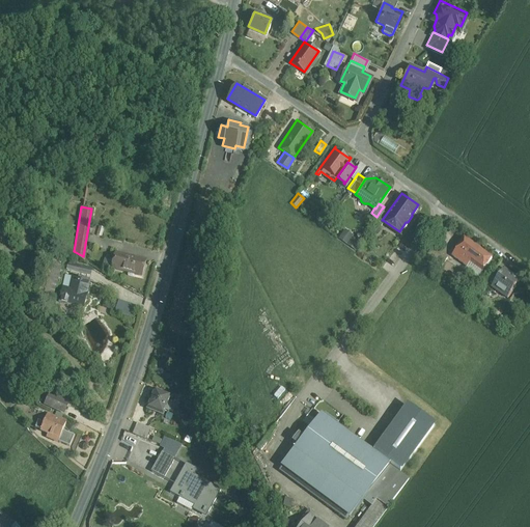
[(377,217),(374,220),(380,224),(383,220),(382,220),(387,213),(382,209),(377,217)]
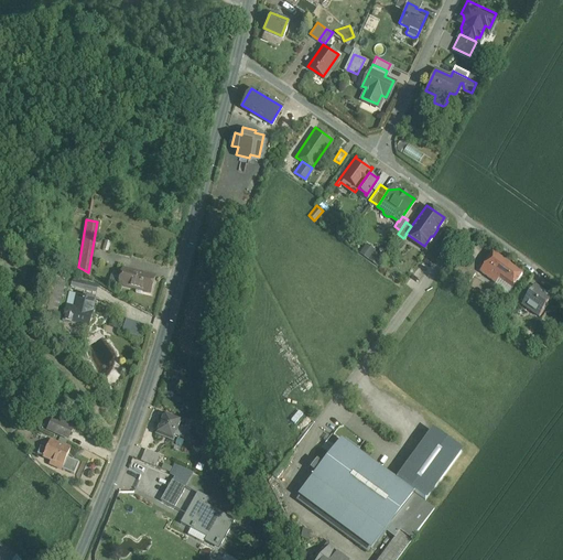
[(374,248),(366,241),(359,250),(376,262),(378,258),(370,252),(374,248)]
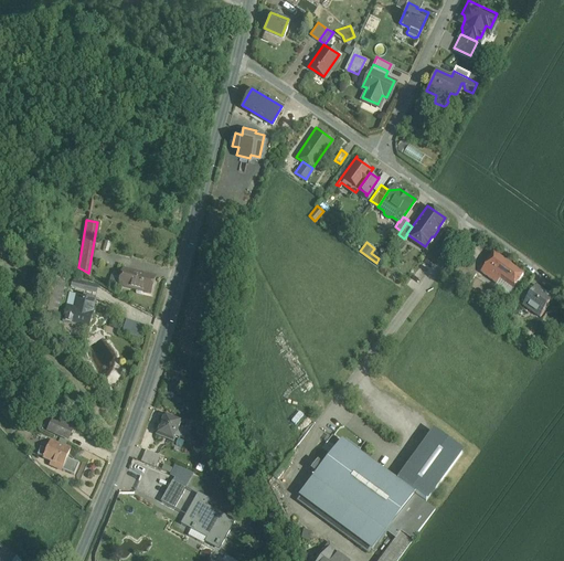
[(522,271),(493,251),(483,265),(485,265),(481,270),(495,281),(499,275),(512,285),(522,271)]
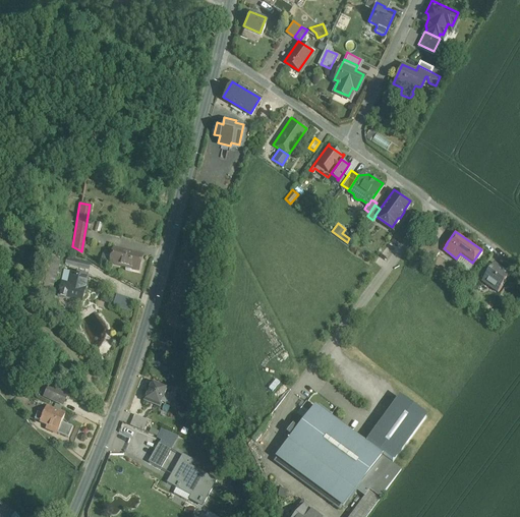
[(141,252),(113,244),(109,259),(138,267),(141,252)]
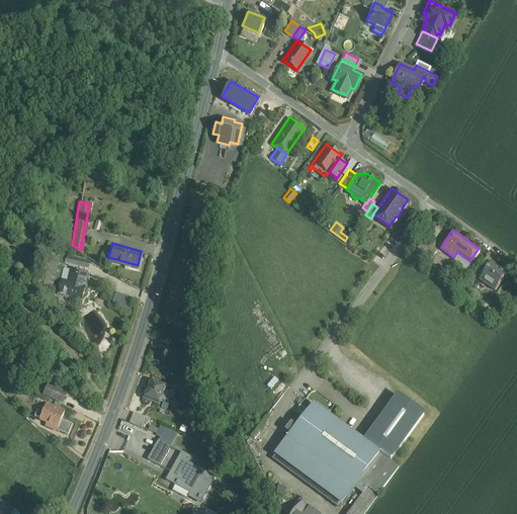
[(79,262),(80,255),(66,252),(65,258),(79,262)]
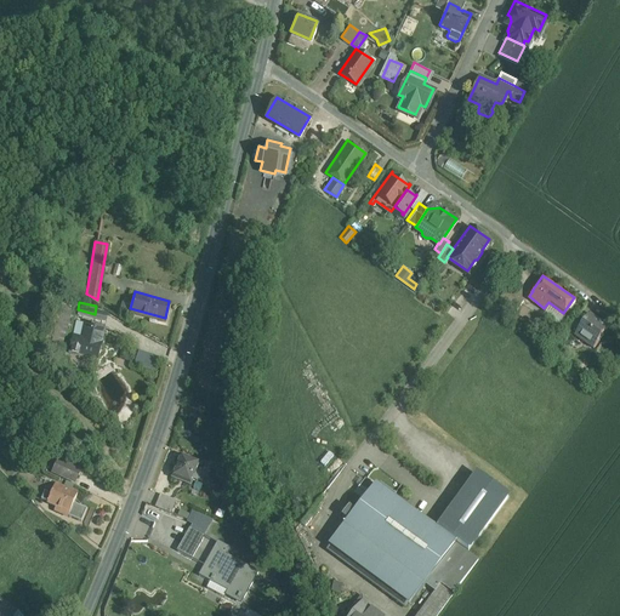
[(96,306),(95,314),(103,317),(106,308),(96,306)]
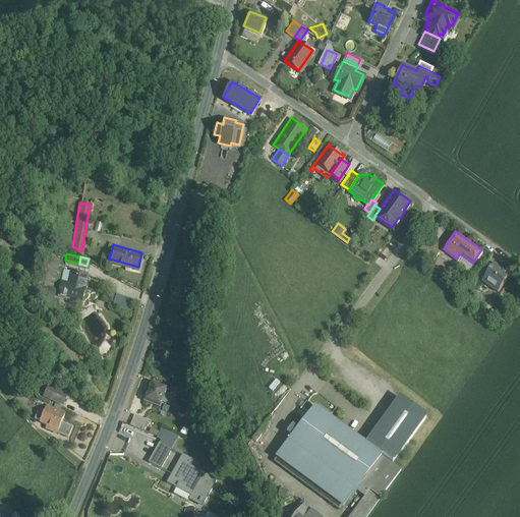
[(484,260),(477,270),(484,275),(492,265),(484,260)]
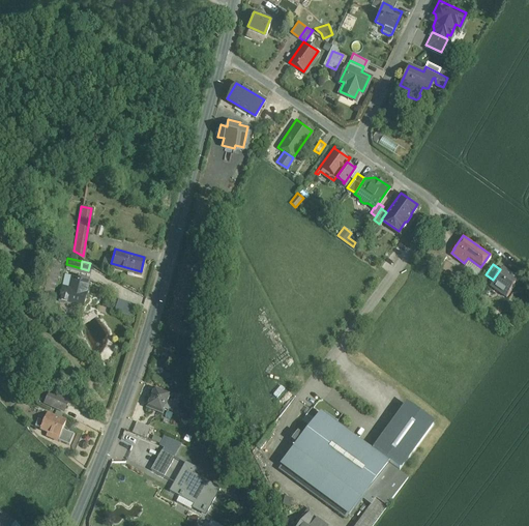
[(518,278),(502,266),(493,280),(490,284),(505,294),(518,278)]
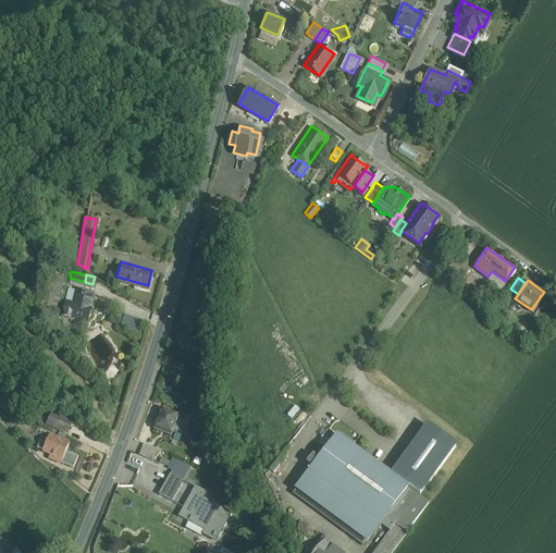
[(93,290),(75,285),(72,298),(64,296),(61,312),(86,319),(88,310),(89,310),(90,305),(89,305),(93,290)]
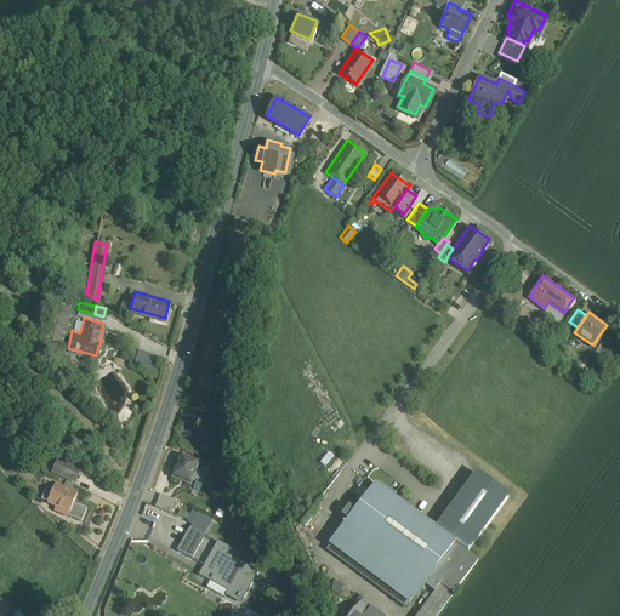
[(155,368),(160,353),(136,346),(131,359),(155,368)]
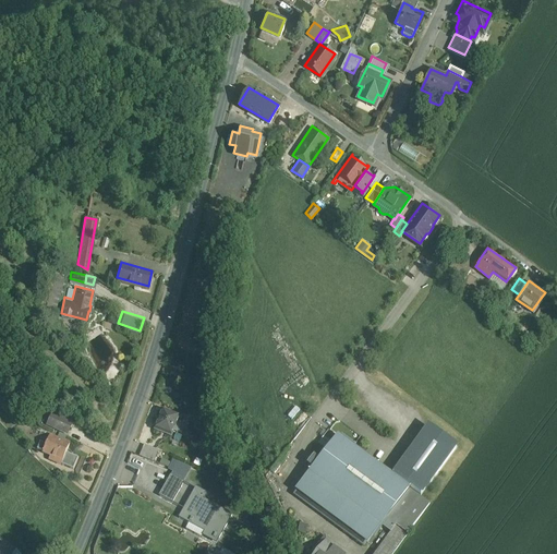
[(540,334),(535,339),(541,344),(545,337),(540,334)]
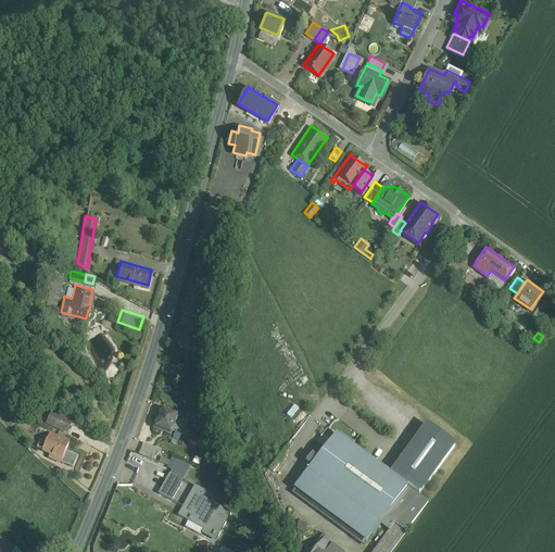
[(178,412),(161,405),(153,426),(169,433),(172,428),(174,429),(178,418),(176,417),(178,412)]
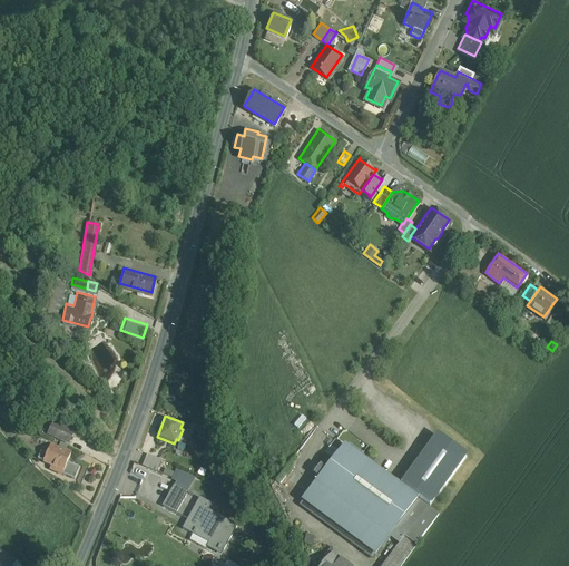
[(72,432),(57,425),(52,433),(68,441),(72,432)]
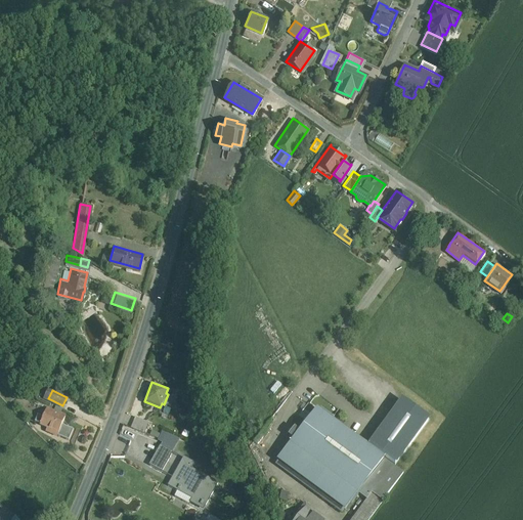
[(62,406),(55,403),(53,409),(59,413),(62,406)]
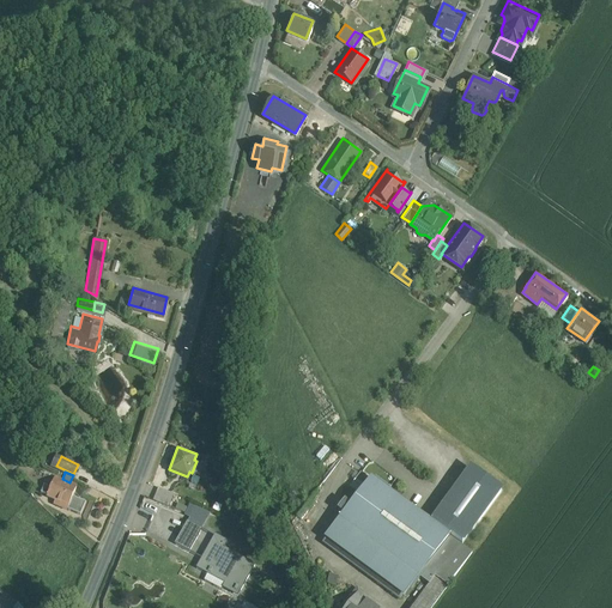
[(364,486),(339,521),(358,535),(389,492),(359,472),(355,479),(364,486)]
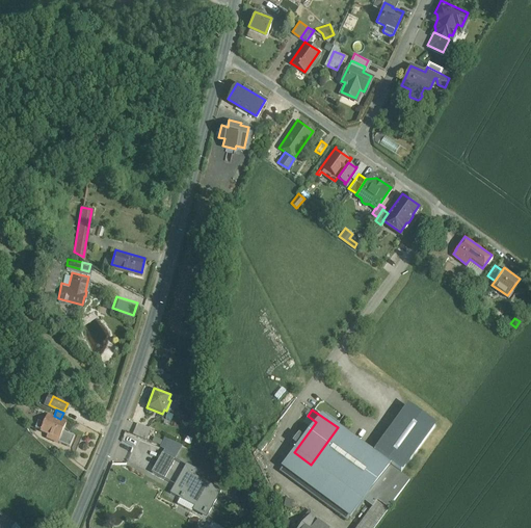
[(54,416),(47,413),(43,420),(41,427),(40,428),(48,431),(47,434),(69,444),(74,433),(62,428),(65,421),(60,419),(54,416)]
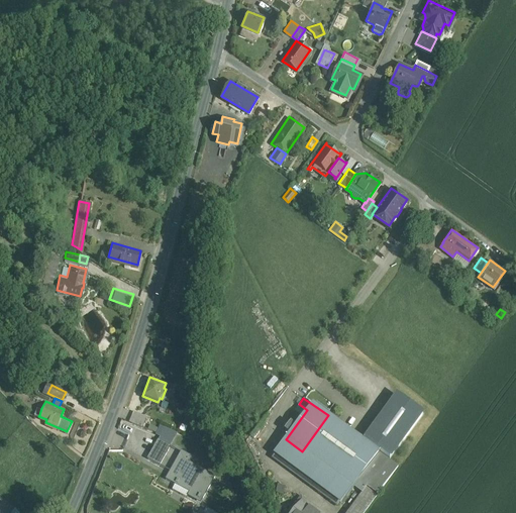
[(41,408),(36,406),(33,413),(39,415),(41,408)]
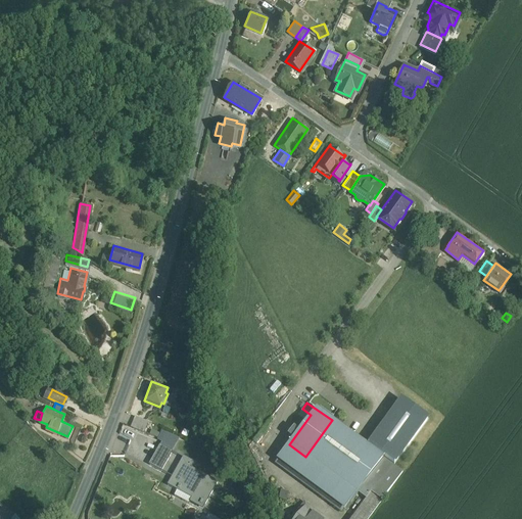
[(147,420),(134,415),(130,425),(143,430),(147,420)]
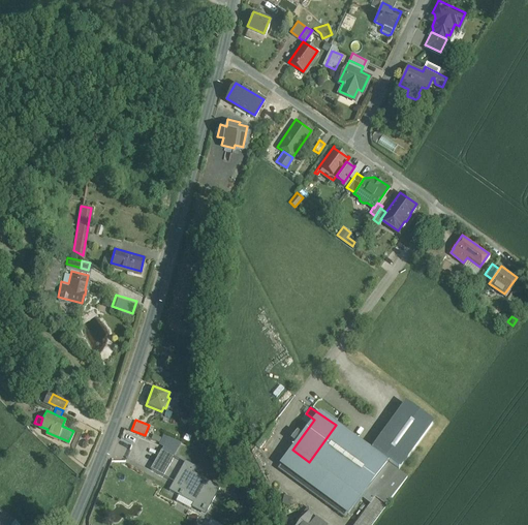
[(386,461),(336,425),(309,462),(359,498),(364,491),(386,461)]
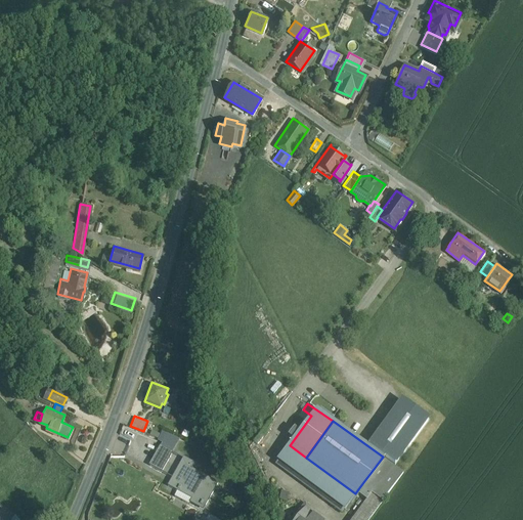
[(160,444),(149,464),(161,470),(171,451),(160,444)]
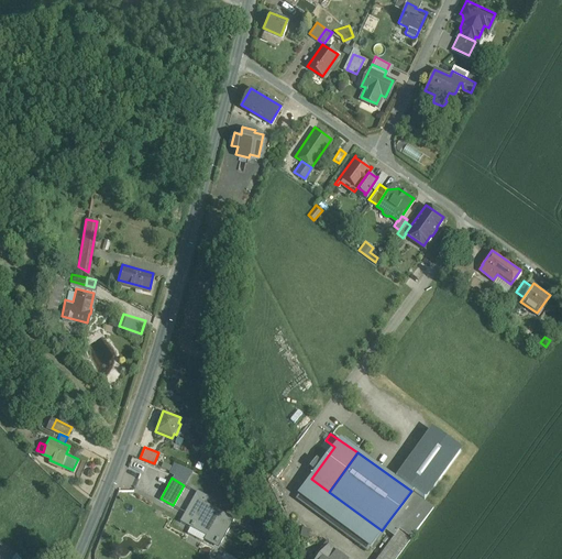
[(329,492),(311,479),(298,497),(370,548),(382,530),(329,492)]
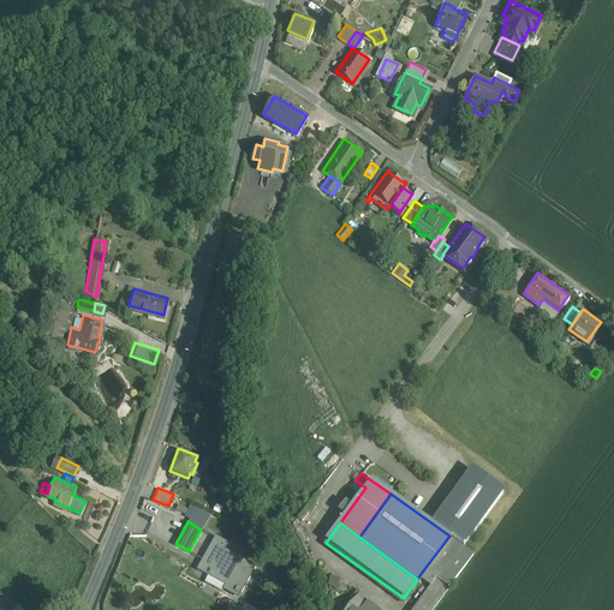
[(254,564),(224,548),(226,542),(215,534),(197,568),(209,575),(210,570),(237,585),(243,574),(248,576),(254,564)]
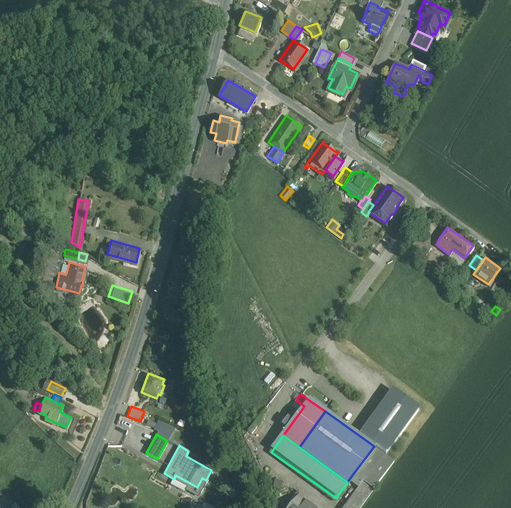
[(393,460),(374,446),(352,475),(372,489),(393,460)]
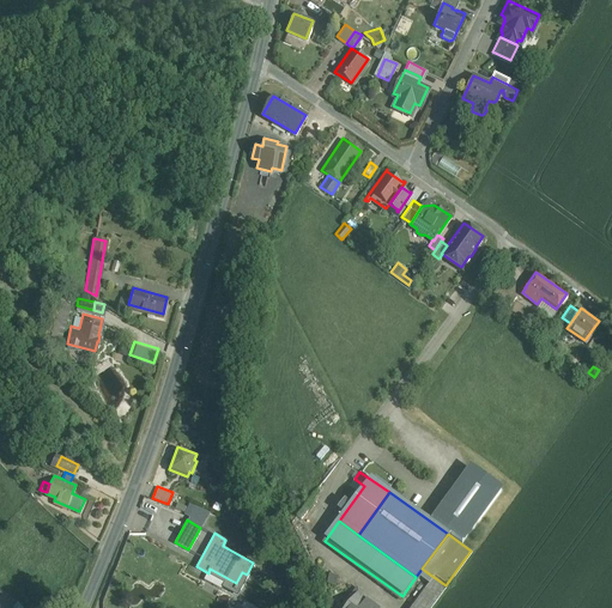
[(428,584),(410,607),(429,607),(446,585),(422,569),(416,577),(428,584)]
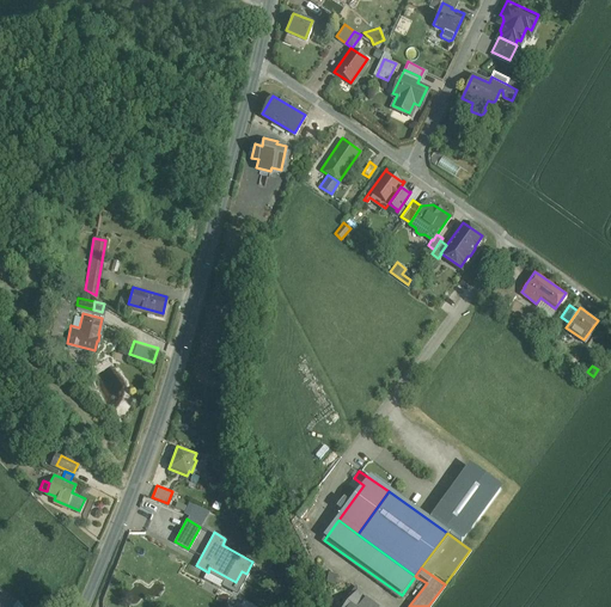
[(0,605),(2,606),(22,606),(26,601),(0,586),(0,605)]
